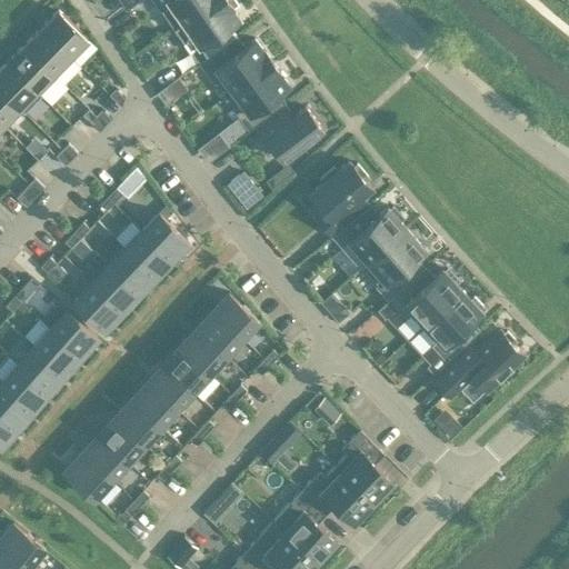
[(155,0),(175,28),(213,0),(155,0)]
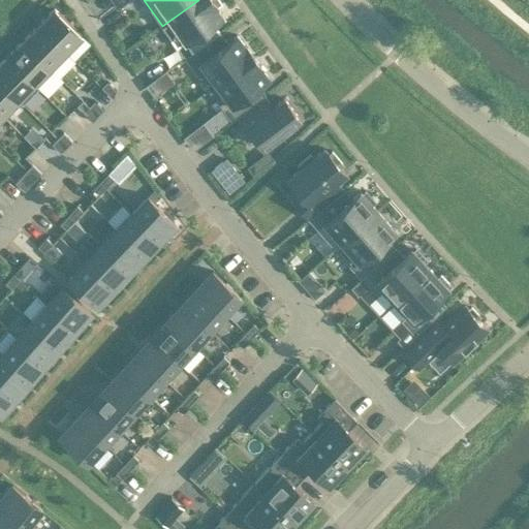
[(219,0),(198,0),(162,26),(177,47),(185,41),(192,52),(219,33),(212,22),(223,14),(217,6),(221,3),(219,0)]
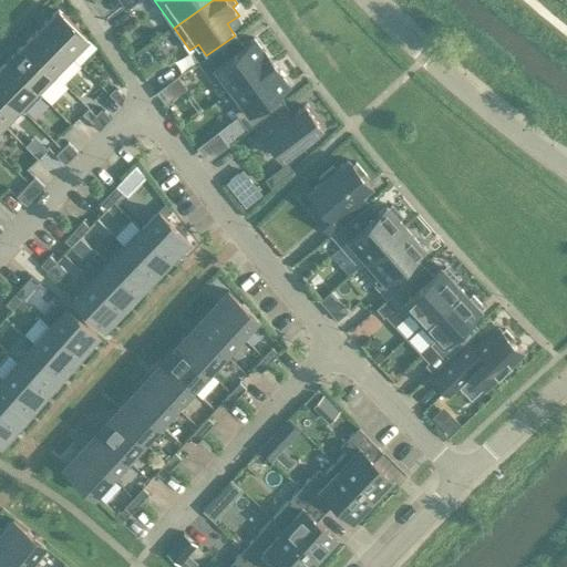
[(41,27),(70,55),(88,38),(59,9),(41,27)]
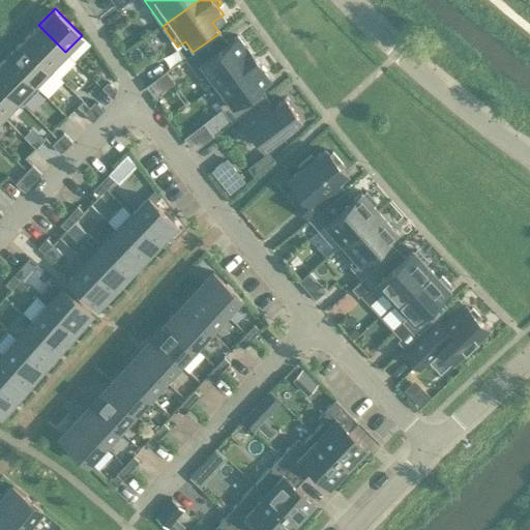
[(65,52),(38,25),(23,41),(53,71),(54,70),(50,67),(65,52)]
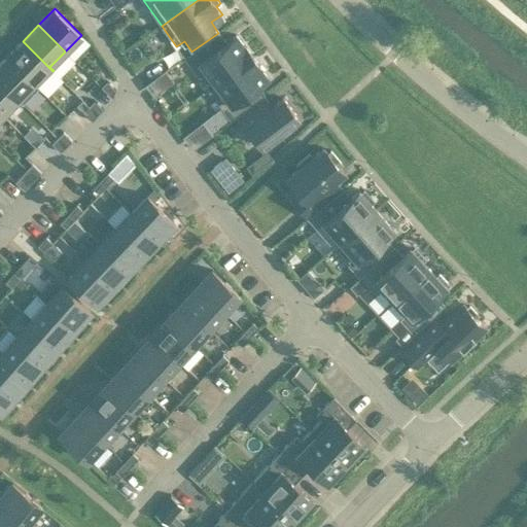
[(219,33),(218,33),(191,51),(192,53),(184,58),(199,77),(206,71),(215,83),(252,56),(245,46),(237,35),(226,42),(219,33)]
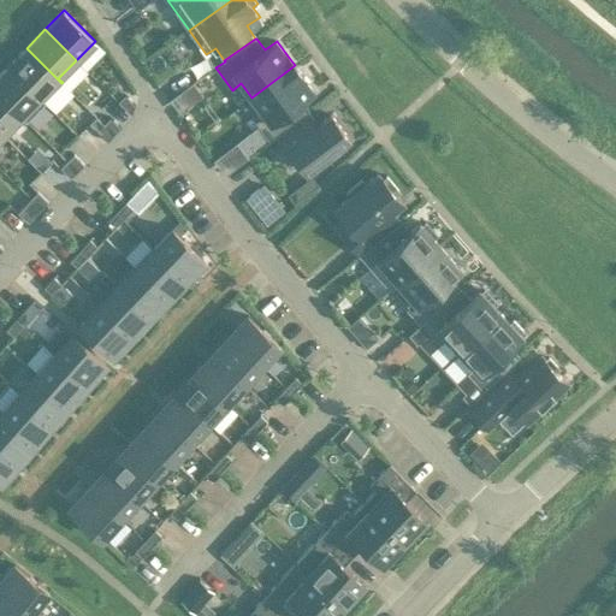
[(61,83),(27,48),(9,66),(46,104),(46,102),(45,100),(61,83)]
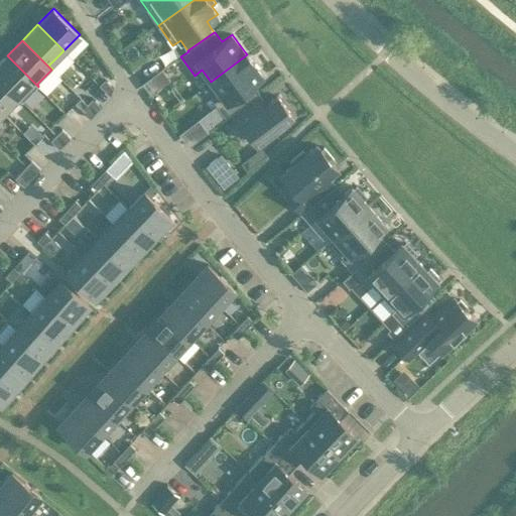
[(255,65),(247,54),(211,82),(220,94),(212,100),(226,118),(233,113),(257,95),(260,93),(252,83),(262,76),(254,65),(255,65)]
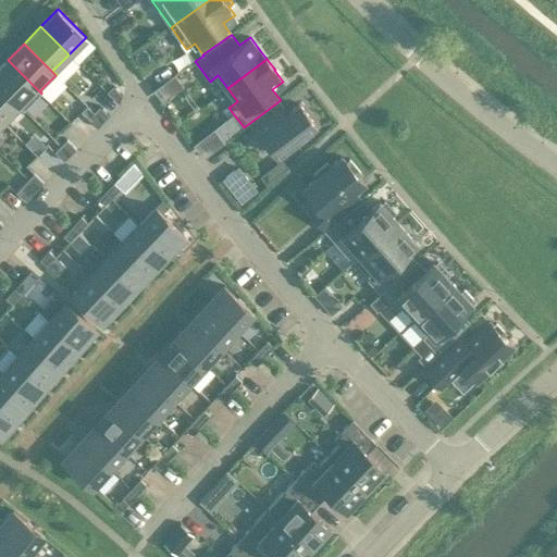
[(41,94),(8,60),(0,66),(0,85),(25,110),(41,94)]
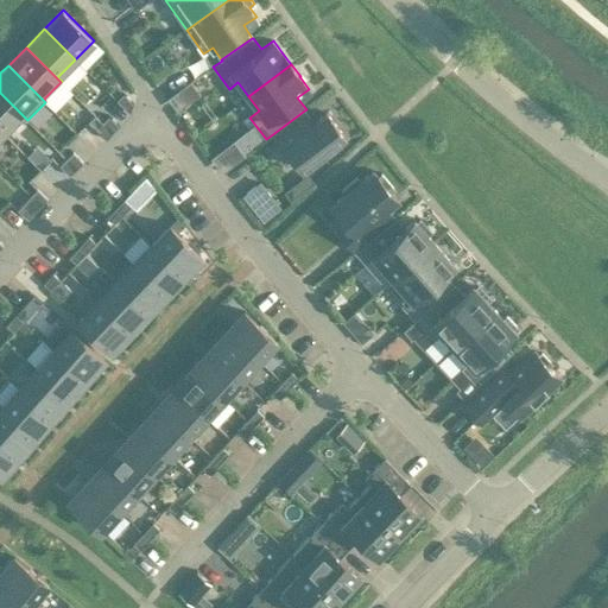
[(27,120),(0,93),(0,130),(2,132),(20,115),(26,121),(27,120)]
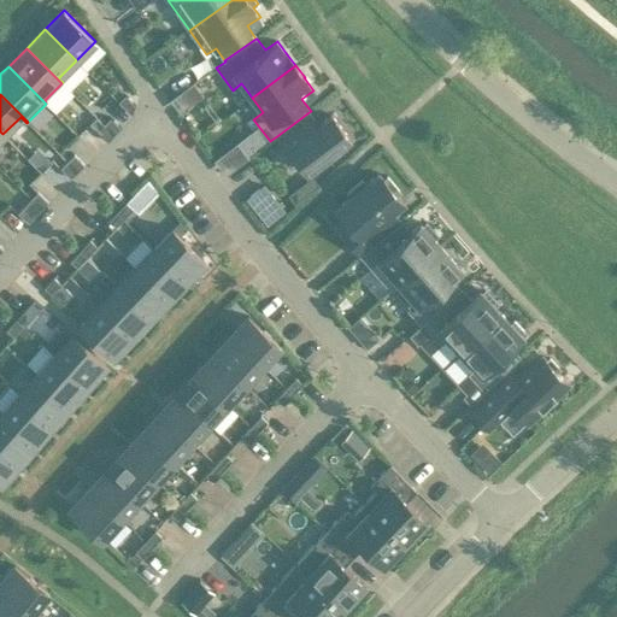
[(131,116),(135,105),(125,95),(118,103),(131,116)]
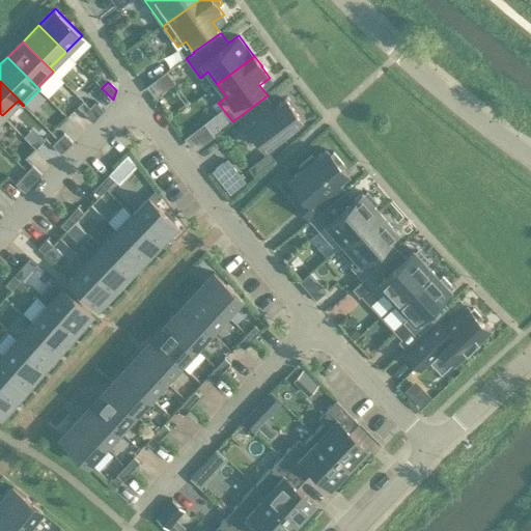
[(273,109),(264,98),(240,116),(264,148),(302,119),(285,99),(273,109)]
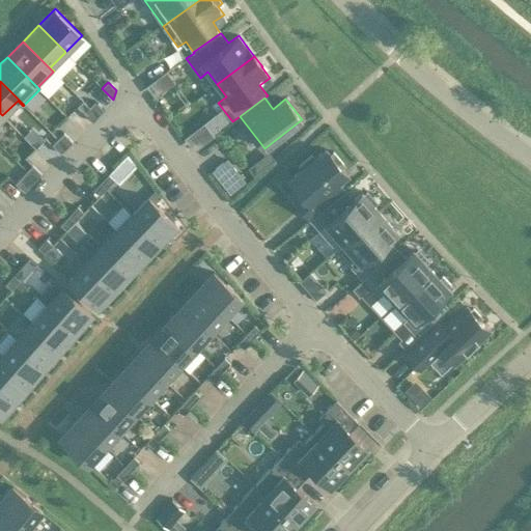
[(83,102),(78,107),(92,122),(99,116),(89,107),(83,102)]
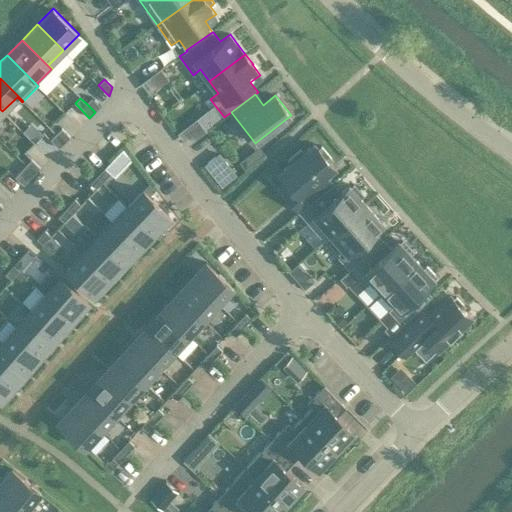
[(86,103),(95,112),(100,106),(92,98),(86,103)]
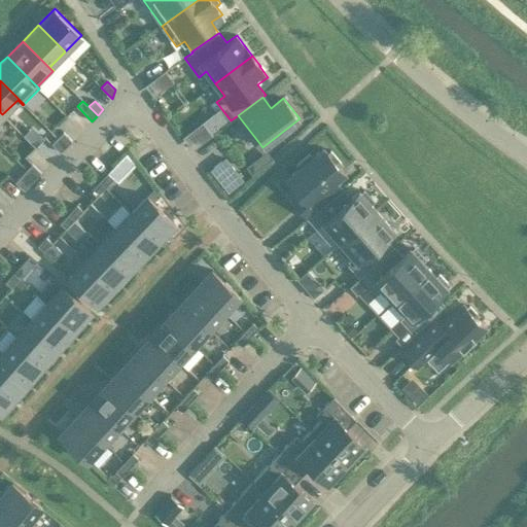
[(187,142),(209,133),(201,116),(180,127),(187,142)]
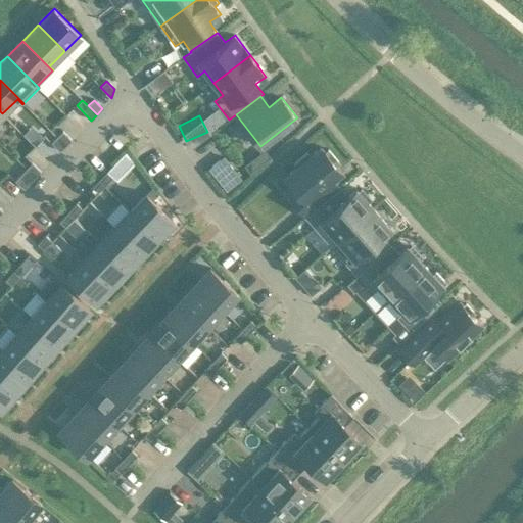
[(56,137),(65,146),(72,140),(63,131),(56,137)]
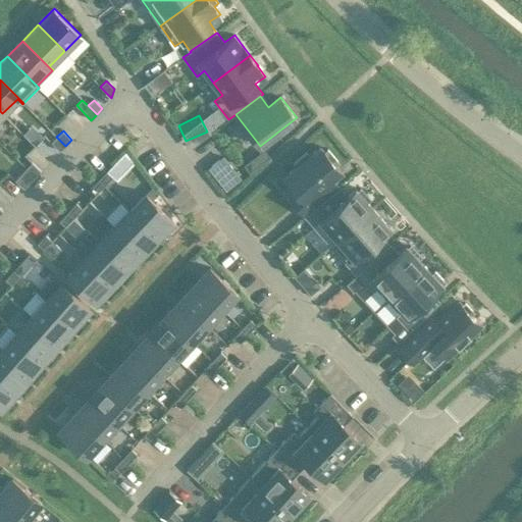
[(60,151),(65,146),(56,137),(51,143),(60,151)]
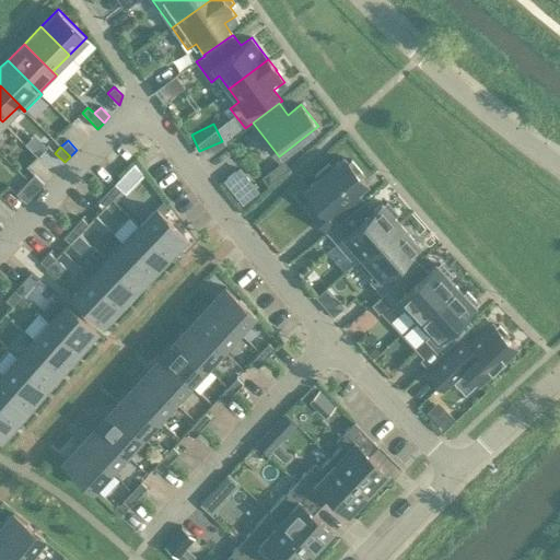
[(328,231),(363,201),(354,191),(364,183),(360,177),(363,174),(352,160),(348,163),(343,158),(331,167),(329,163),(315,175),(318,178),(306,188),(319,203),(311,211),(328,231)]
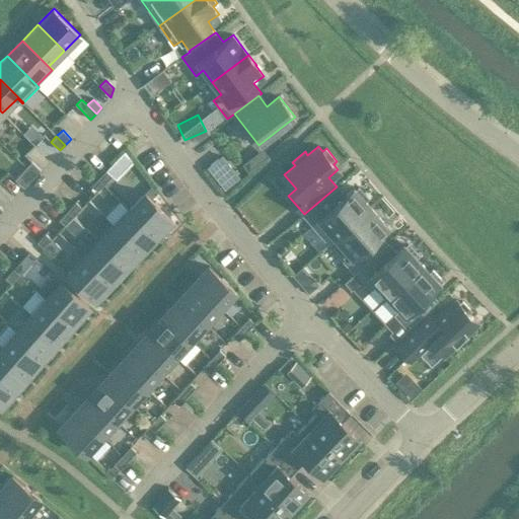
[(225,189),(239,178),(222,156),(208,167),(225,189)]
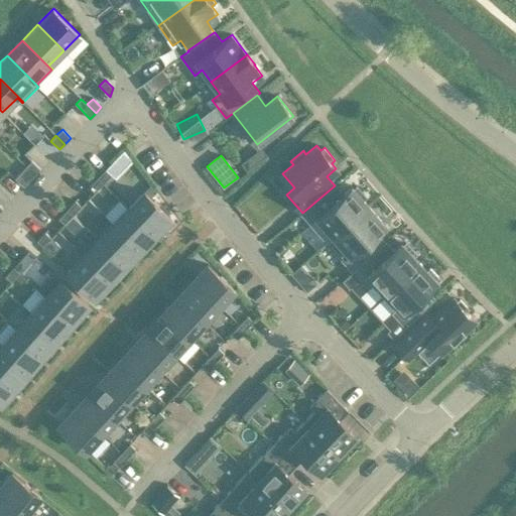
[(26,166),(35,174),(40,169),(31,160),(26,166)]
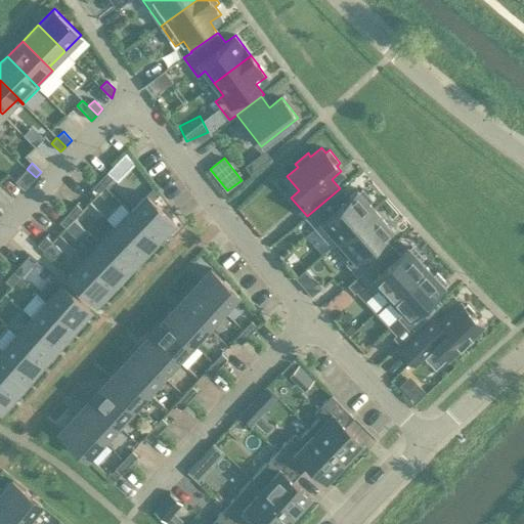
[(30,183),(36,177),(27,169),(20,175),(30,183)]
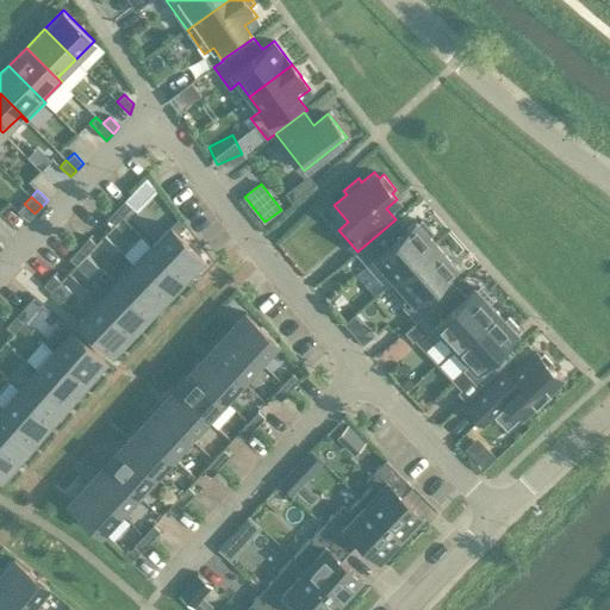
[(125,200),(116,211),(123,217),(132,207),(125,200)]
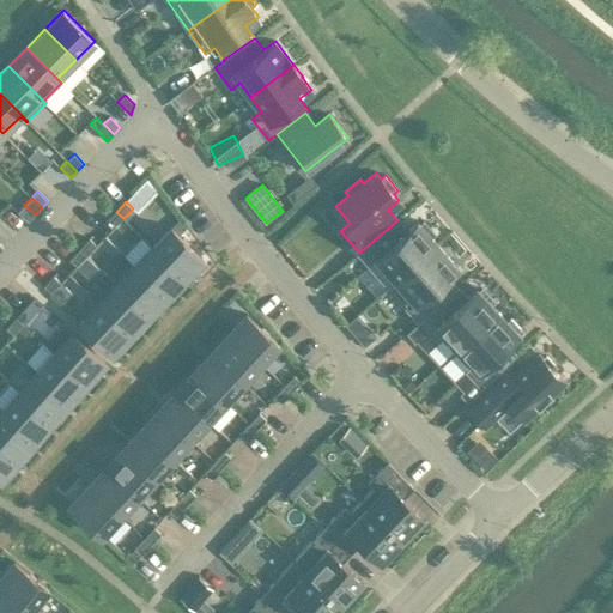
[(123,218),(116,212),(105,222),(113,229),(123,218)]
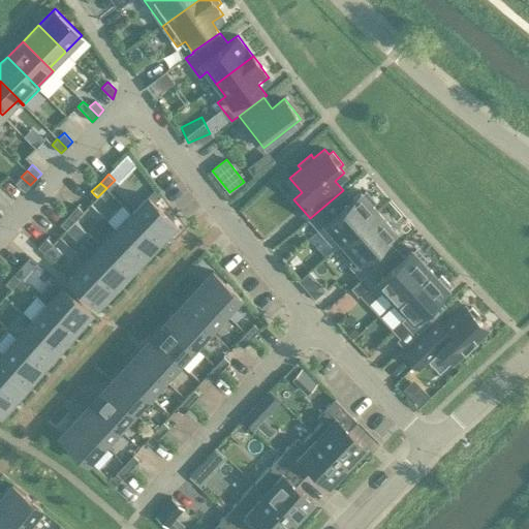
[(343,190),(310,218),(336,248),(377,211),(371,205),(374,201),(366,192),(363,194),(361,191),(351,199),(343,190)]
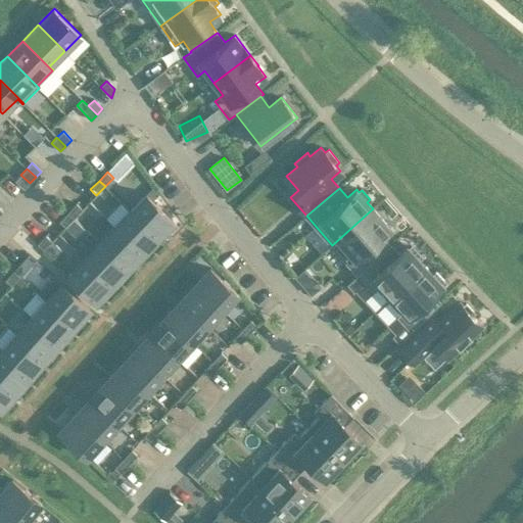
[(131,210),(157,237),(174,220),(146,194),(131,210)]
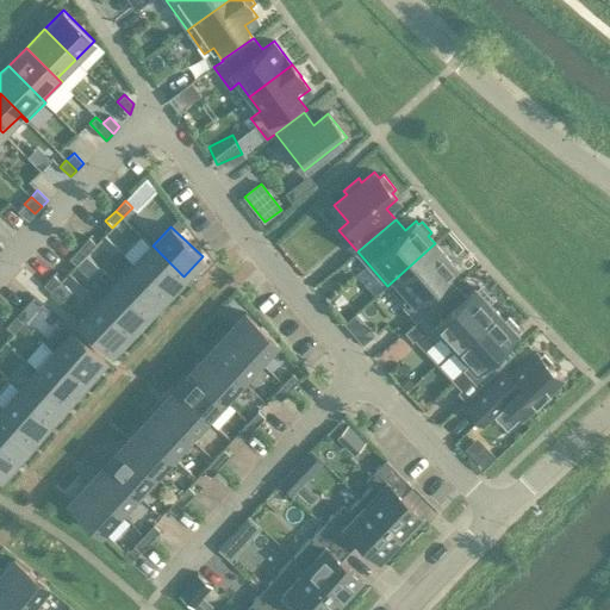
[(80,248),(86,255),(97,244),(89,237),(80,248)]
